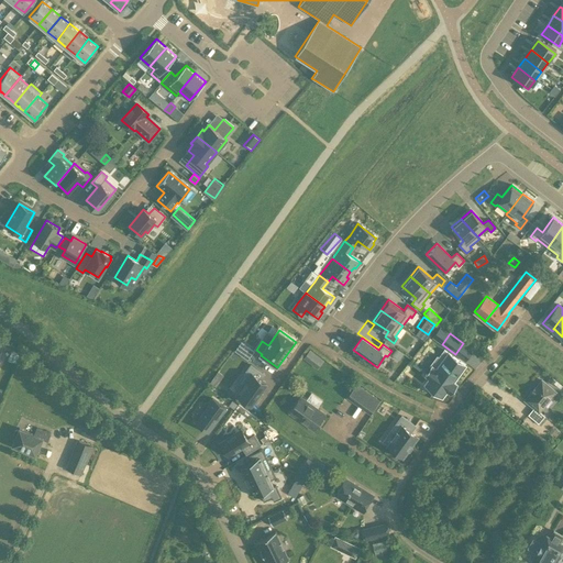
[(235,351),(247,359),(254,350),(242,341),(235,351)]
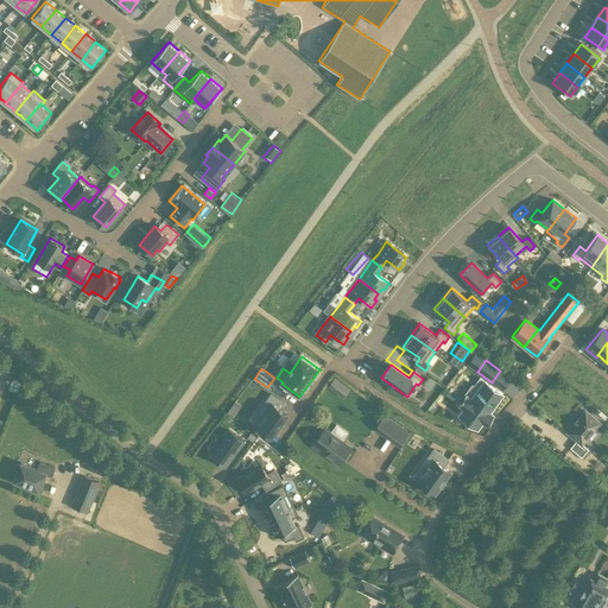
[(334,378),(329,386),(334,390),(340,382),(334,378)]
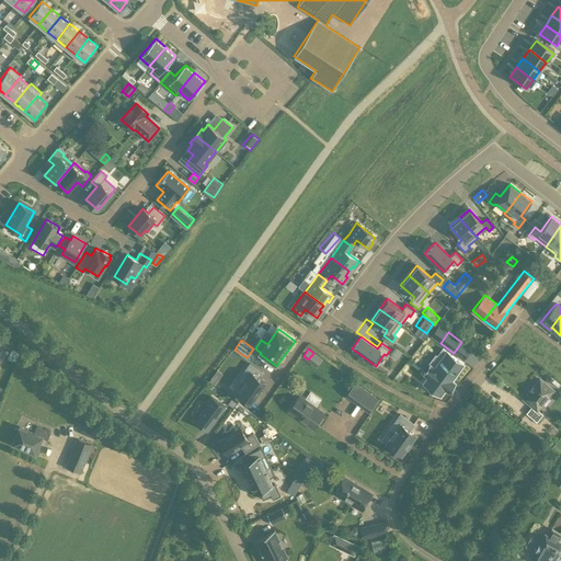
[(428,377),(424,384),(441,396),(445,389),(447,391),(454,382),(450,380),(464,364),(443,348),(437,356),(435,355),(428,364),(430,366),(424,374),(428,377)]
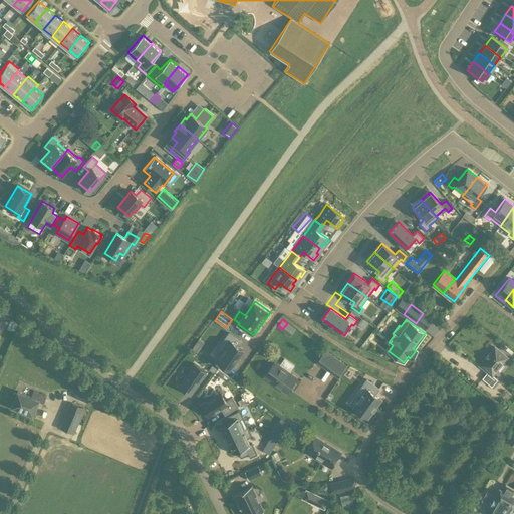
[(231,343),(218,362),(231,371),(245,351),(239,347),(242,343),(242,342),(231,334),(227,339),(231,343)]
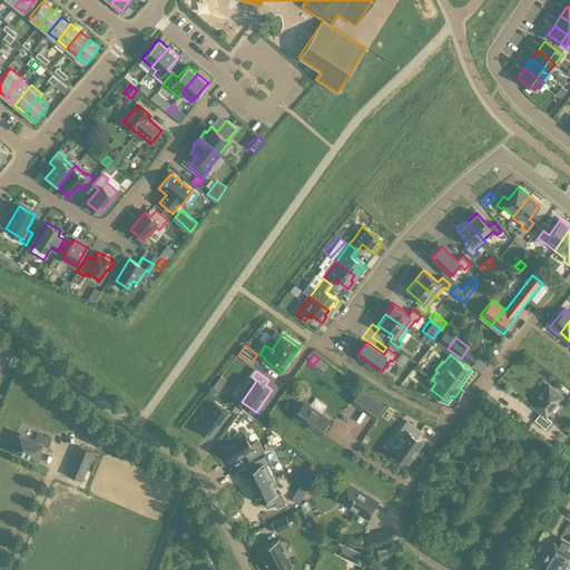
[(216,382),(213,387),(218,391),(222,385),(216,382)]
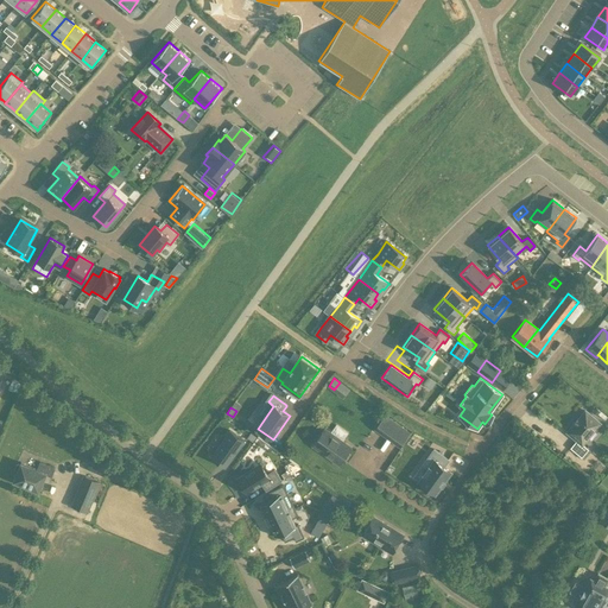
[(583,442),(601,420),(586,409),(578,417),(575,422),(575,423),(568,430),(577,438),(571,447),(583,455),(588,449),(583,445),(584,443),(583,442)]
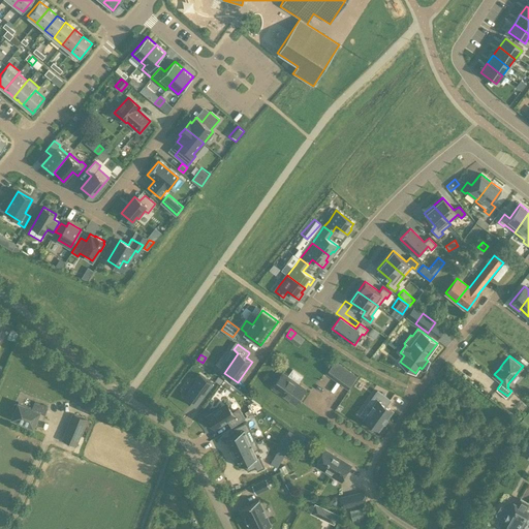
[(328,372),(348,387),(355,376),(335,362),(328,372)]
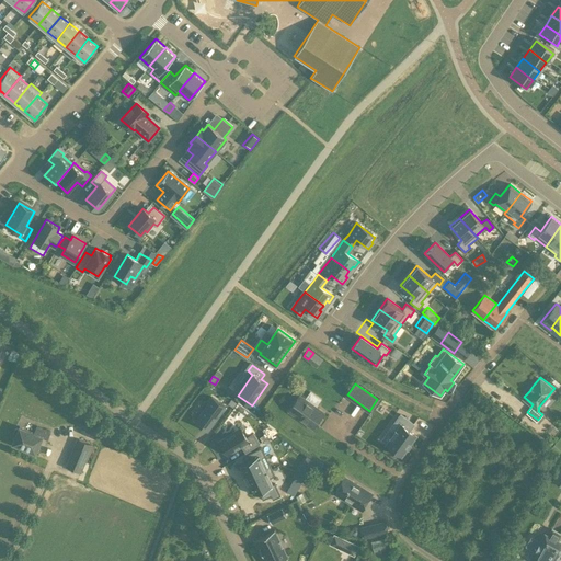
[(312,430),(323,413),(299,396),(287,412),(312,430)]
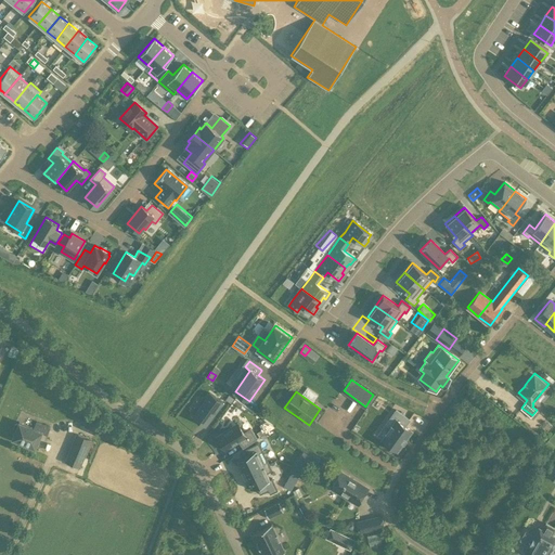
[(223,402),(209,392),(192,417),(205,427),(223,402)]
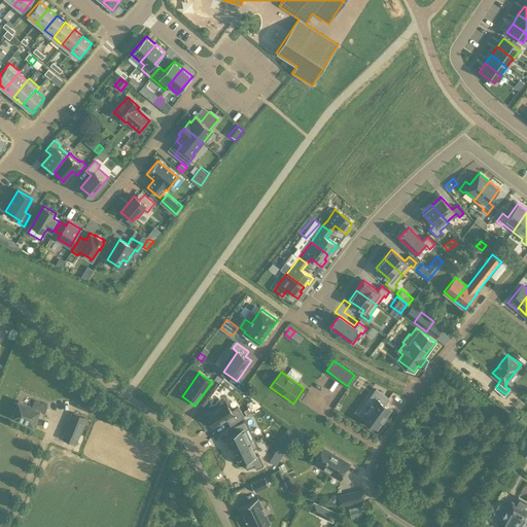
[(369,407),(361,418),(367,422),(366,423),(374,427),(374,426),(376,427),(389,408),(383,403),(387,397),(374,389),(363,403),(369,407)]
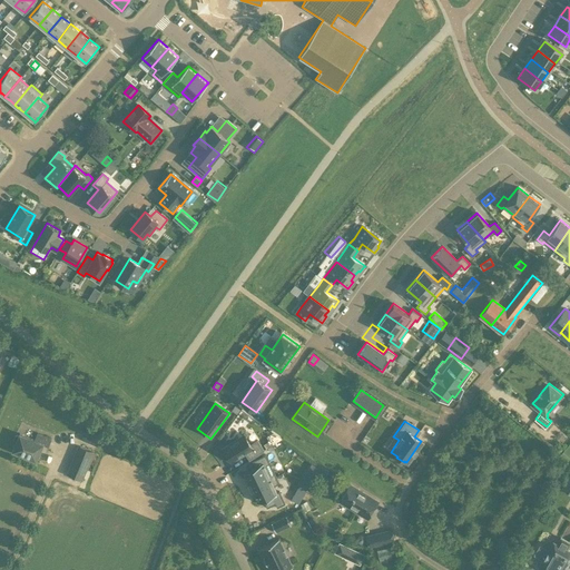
[(82,439),(98,445),(101,436),(87,430),(82,439)]
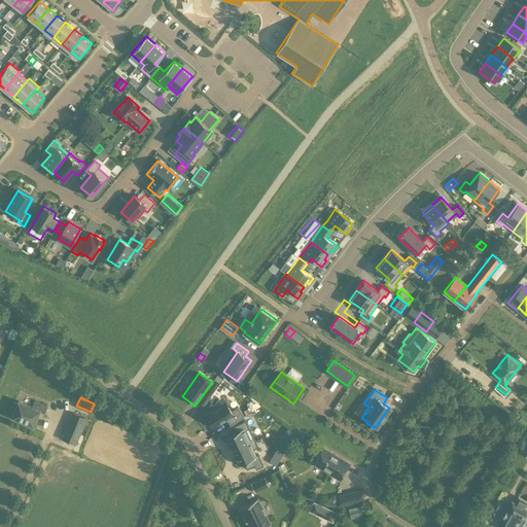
[(32,407),(18,400),(16,403),(15,402),(11,411),(13,411),(10,417),(33,426),(39,412),(44,413),(47,406),(34,400),(32,407)]
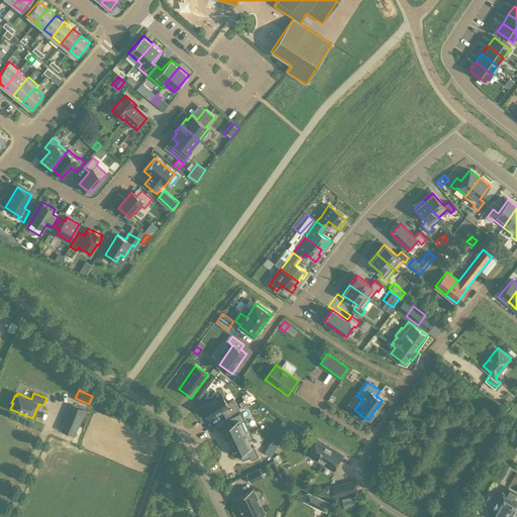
[(222,411),(226,417),(239,408),(233,399),(227,403),(221,394),(202,407),(210,419),(222,411)]
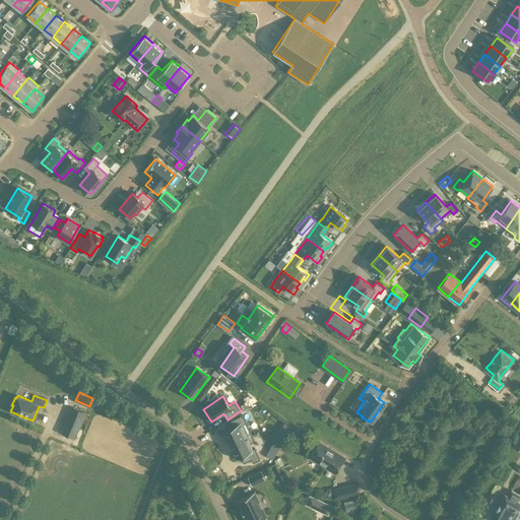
[(75,439),(86,412),(71,406),(60,433),(75,439)]
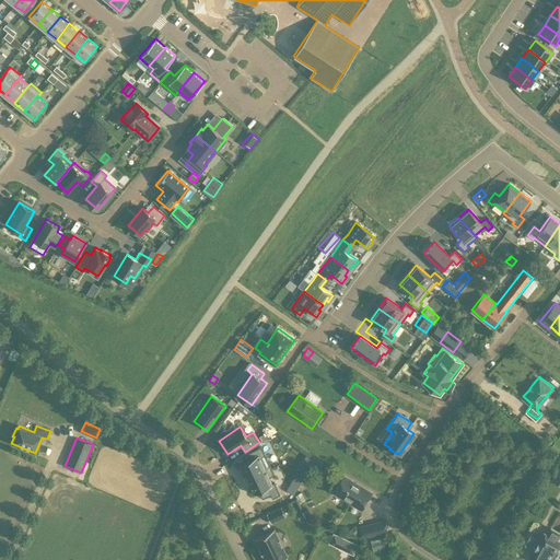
[(251,458),(238,464),(244,475),(243,475),(245,480),(271,467),(260,446),(247,453),(251,458)]
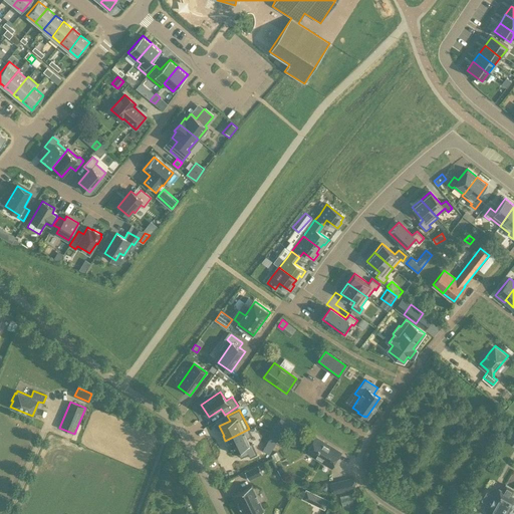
[(281,418),(278,422),(285,426),(288,422),(281,418)]
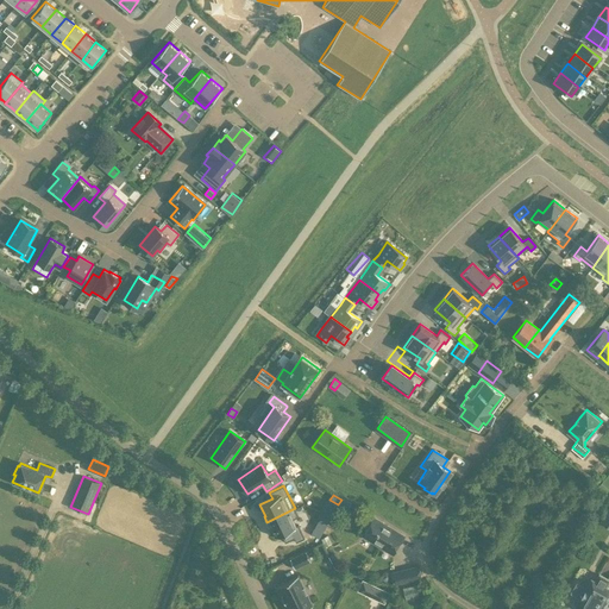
[(326,507),(322,513),(331,518),(334,512),(326,507)]
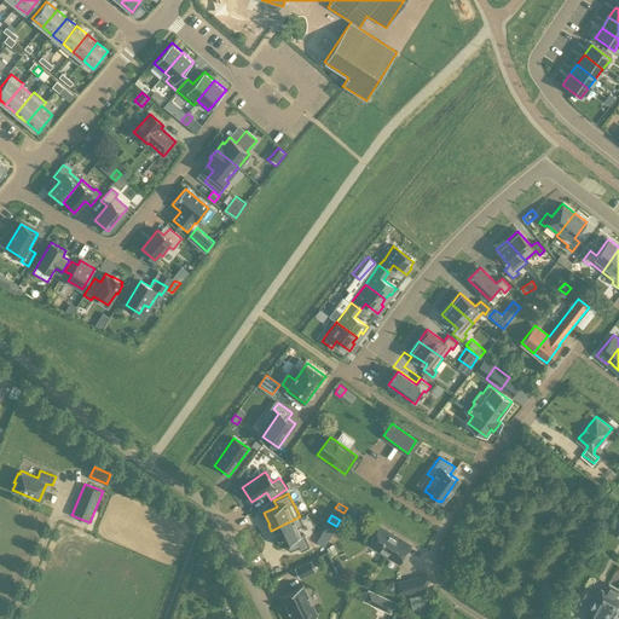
[(300,516),(271,531),(273,533),(279,545),(285,543),(289,551),(299,547),(301,551),(310,547),(304,533),(301,534),(298,527),(304,525),(300,516)]
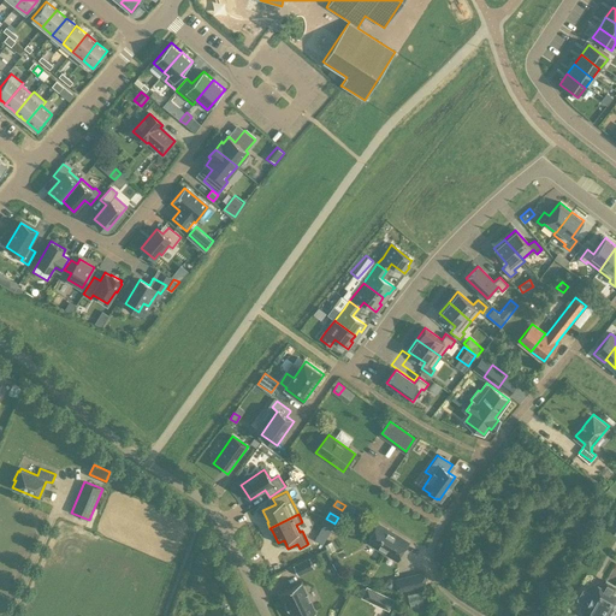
[(397,561),(408,543),(378,525),(366,543),(397,561)]
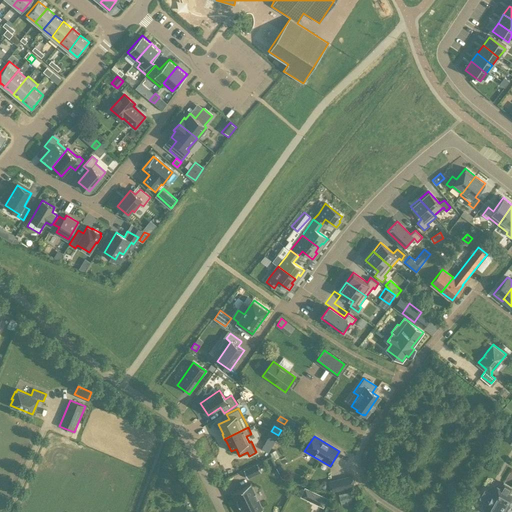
[(268,452),(271,447),(264,443),(261,448),(268,452)]
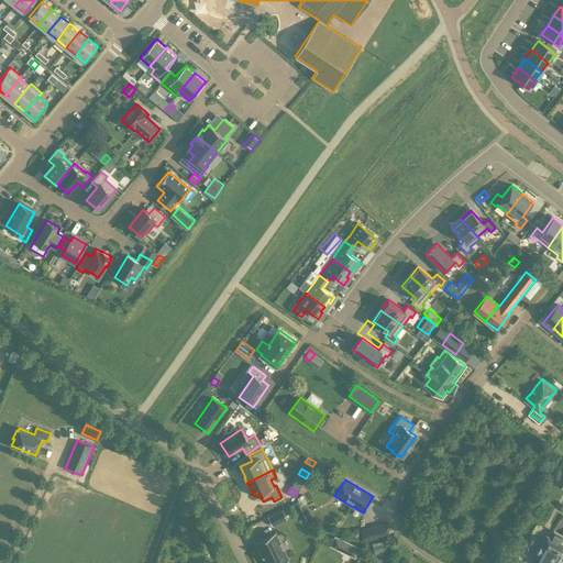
[(275,514),(268,517),(272,525),(273,527),(287,519),(282,510),(275,514)]
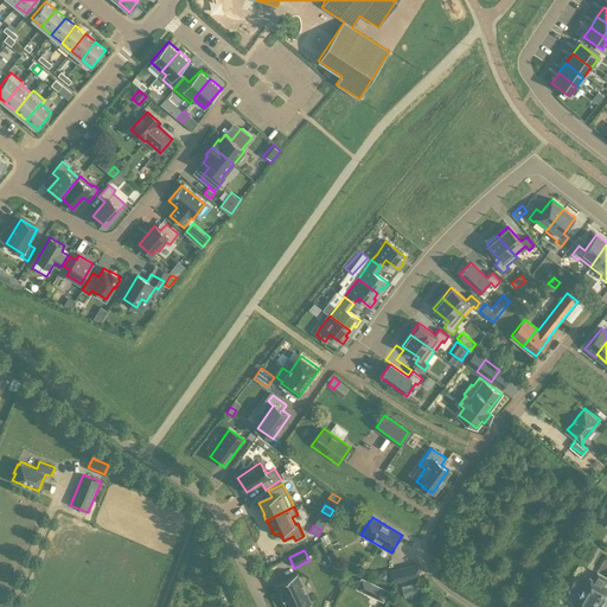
[(420,576),(417,564),(389,570),(391,582),(420,576)]
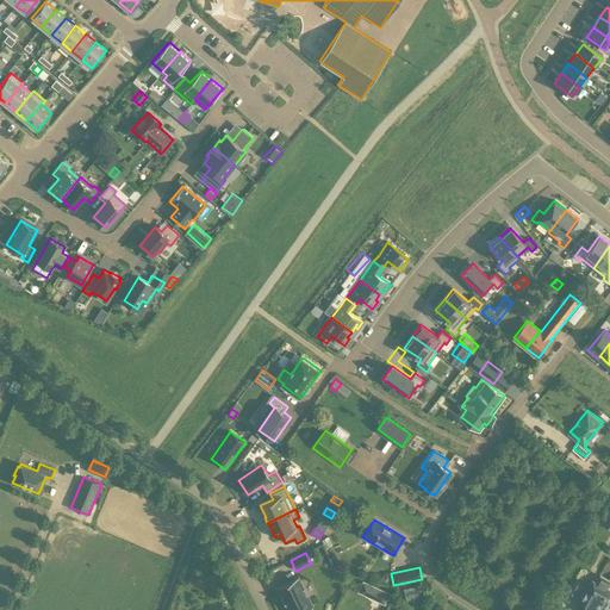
[(304,609),(313,607),(298,576),(279,585),(291,609),(304,609)]
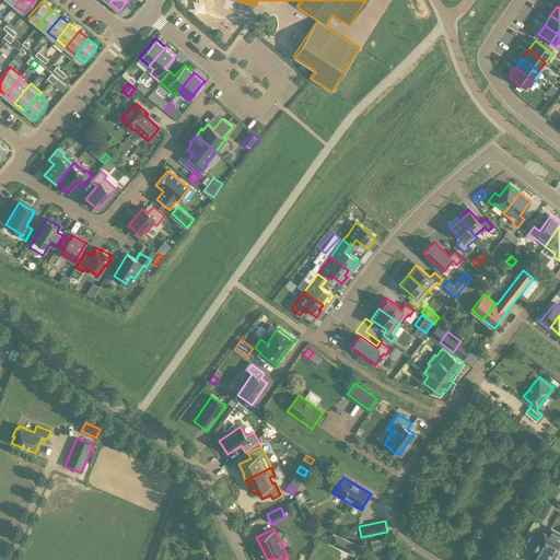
[(538,541),(534,538),(528,547),(534,550),(528,558),(532,559),(552,559),(553,559),(555,559),(558,553),(557,553),(559,548),(559,541),(556,539),(559,533),(550,528),(547,535),(544,533),(538,541)]
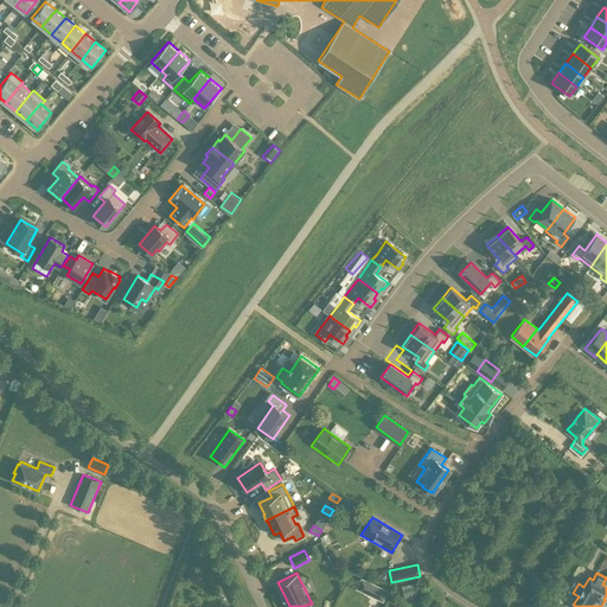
[(383,600),(388,589),(362,577),(357,587),(383,600)]
